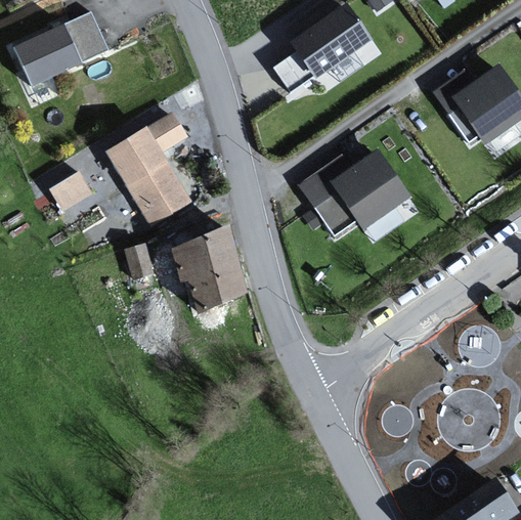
[(372,36),(348,2),(295,40),(319,74),(372,36)]
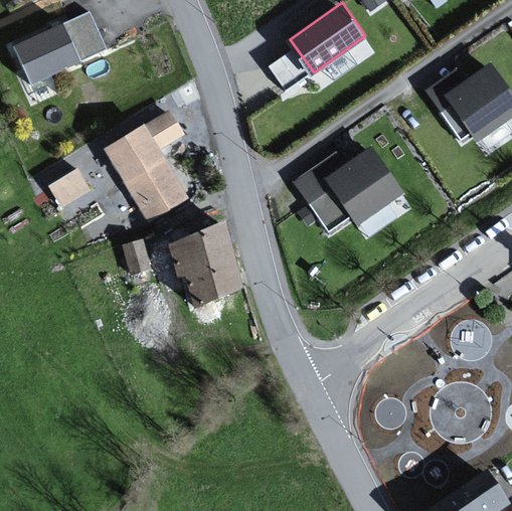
[(107,48),(90,10),(10,45),(27,83),(107,48)]
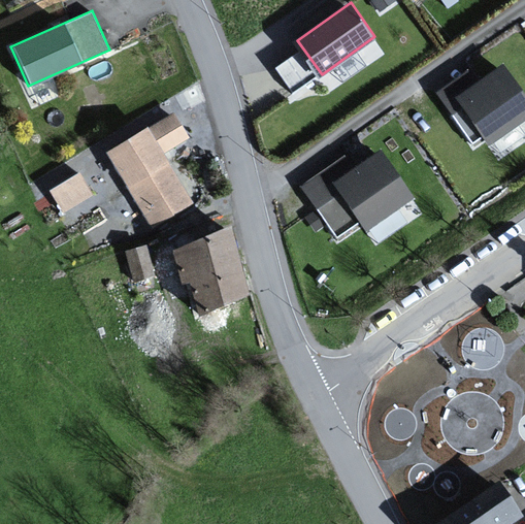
[(524,93),(503,63),(479,80),(469,67),(439,89),(456,111),(466,104),(492,139),(524,115),(524,93)]
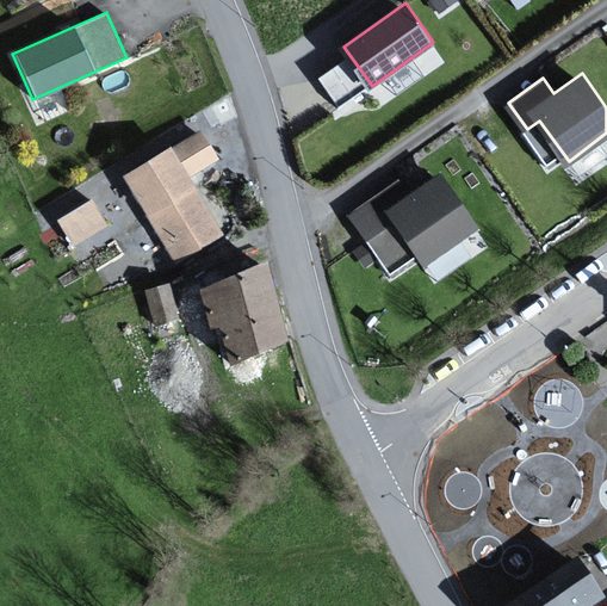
[(217,160),(200,131),(124,179),(177,263),(223,234),(189,178),(217,160)]
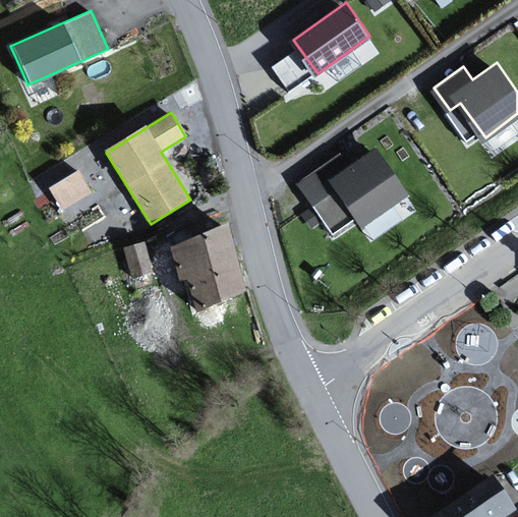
[(408,191),(378,148),(353,165),(344,152),(303,179),(337,227),(357,213),(363,222),(408,191)]
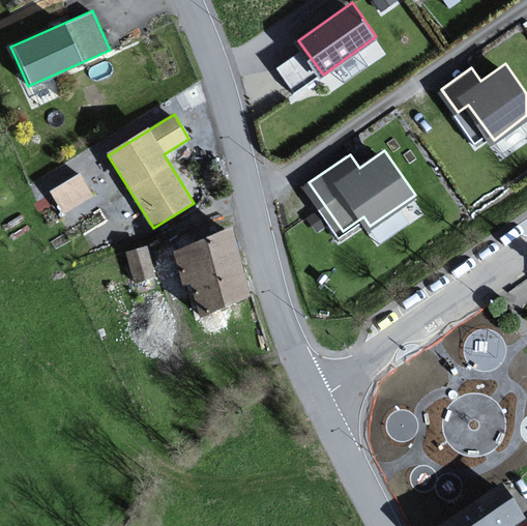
[(91,197),(78,174),(49,192),(61,214),(91,197)]
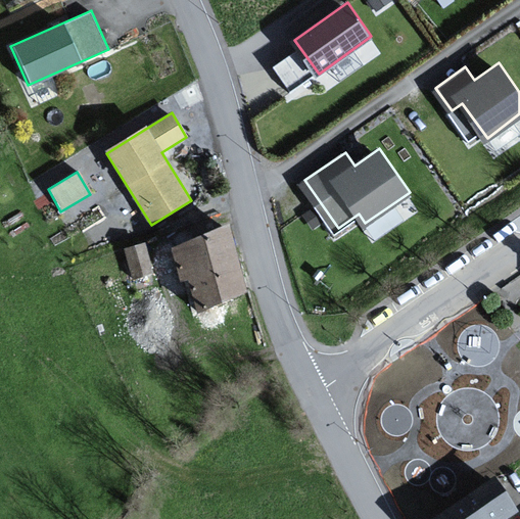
[(243,292),(224,230),(167,247),(178,285),(187,282),(194,308),(243,292)]
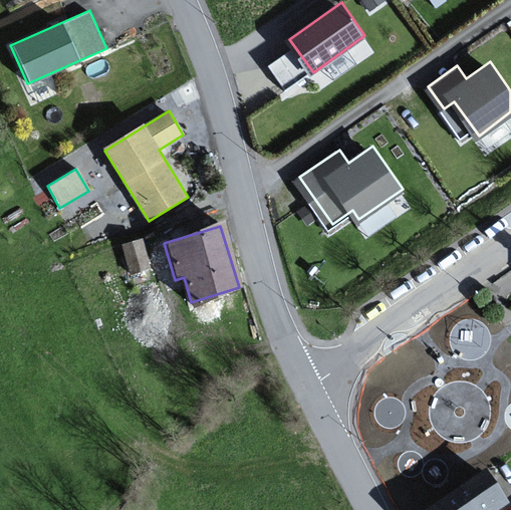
[(144,238),(121,245),(131,277),(153,270),(144,238)]
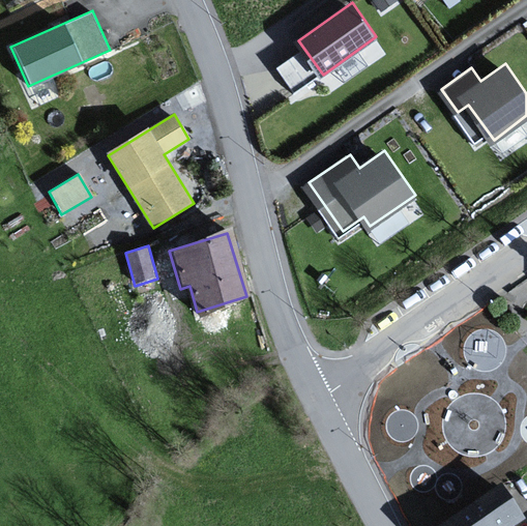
[(507,525),(524,515),(503,484),(440,525),(507,525)]
